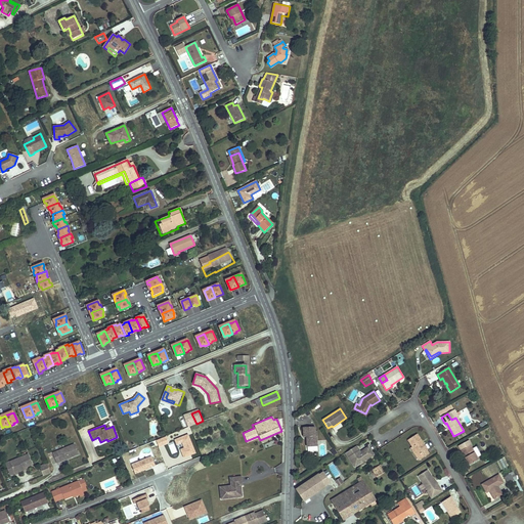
[(315,436),(315,432),(315,427),(303,428),(304,437),(306,437),(307,437),(308,440),(307,440),(307,447),(308,447),(317,446),(316,436),(315,436)]
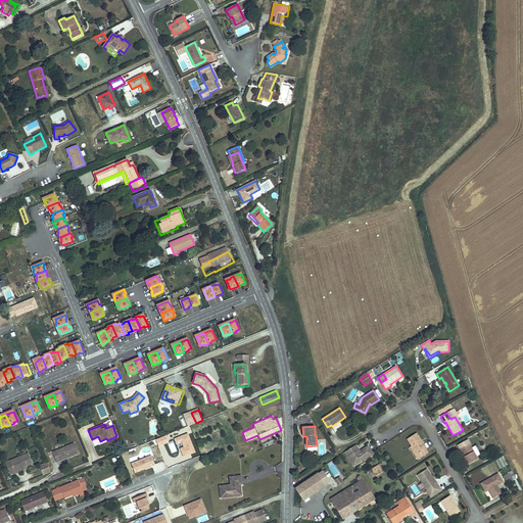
[(420,441),(421,440),(417,433),(407,439),(418,455),(416,456),(418,460),(428,454),(426,449),(427,449),(422,442),(421,443),(420,441)]
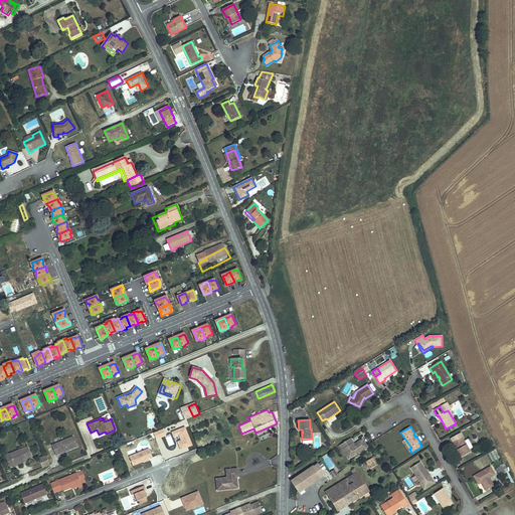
[(471,452),(463,438),(464,438),(461,433),(456,436),(458,441),(453,443),(461,457),(471,452)]
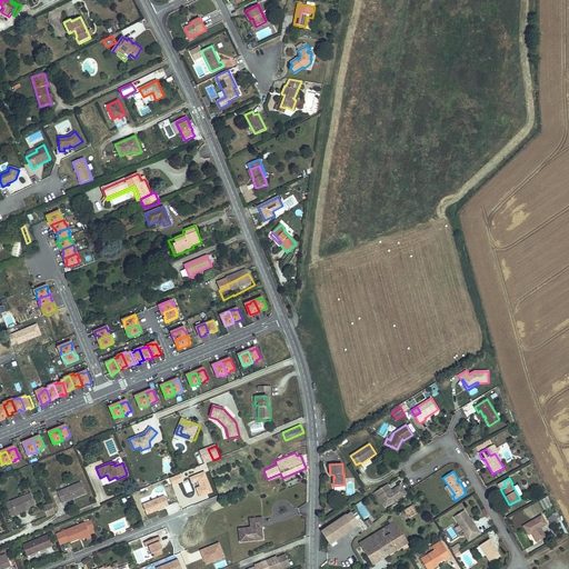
[(62,503),(86,493),(81,482),(69,487),(70,489),(62,492),(62,490),(57,492),(62,503)]
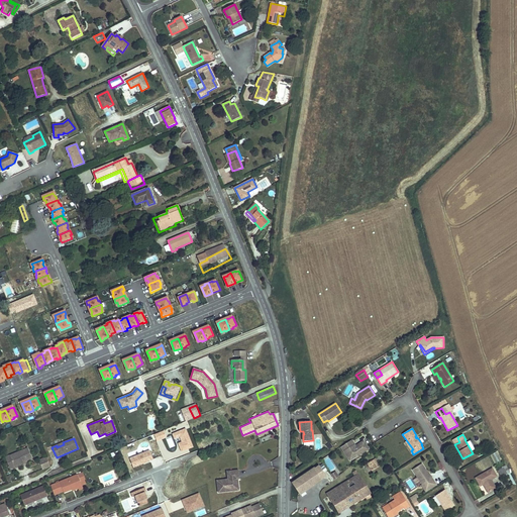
[(360,454),(369,449),(364,441),(354,447),(352,446),(354,444),(351,440),(341,447),(343,451),(345,450),(347,454),(349,453),(351,456),(355,457),(360,453),(360,454)]
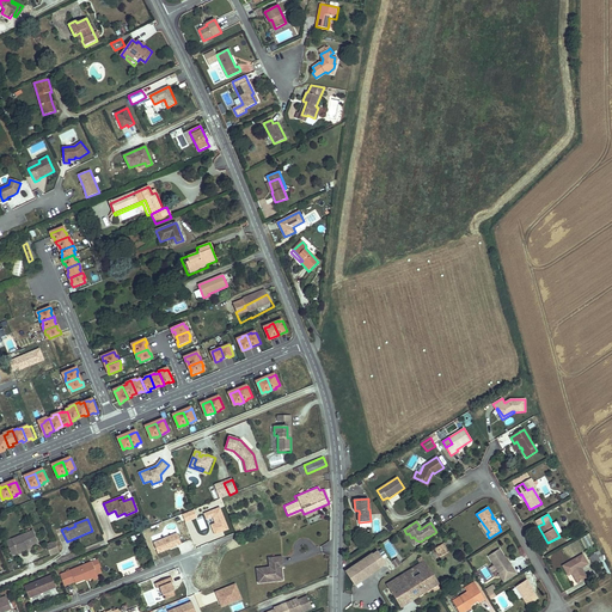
[(29,544),(37,540),(34,531),(12,539),(18,552),(28,549),(26,545),(29,544)]
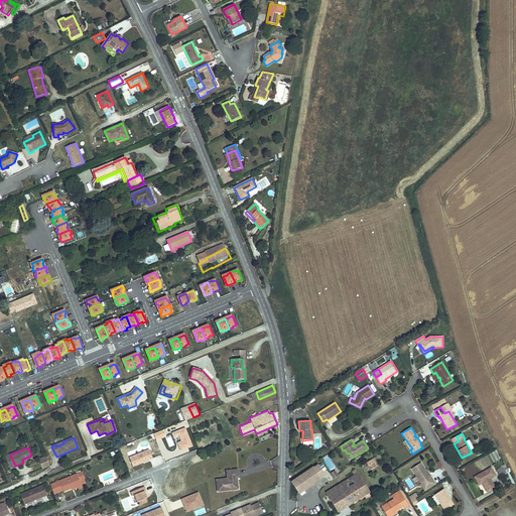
[(149,448),(129,457),(133,467),(153,459),(149,448)]
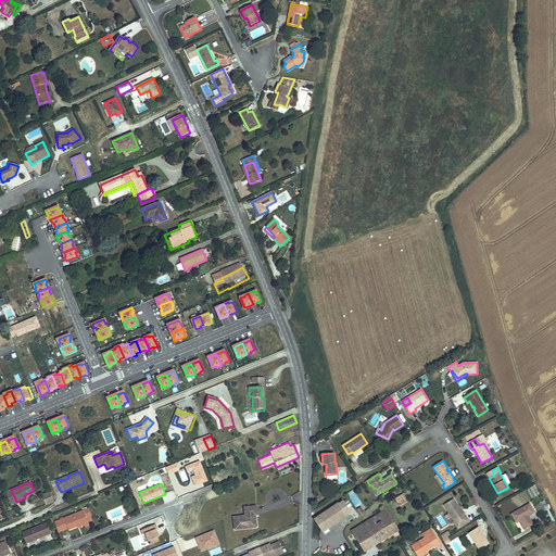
[(378,491),(376,488),(374,489),(371,484),(369,485),(376,495),(382,492),(378,491)]
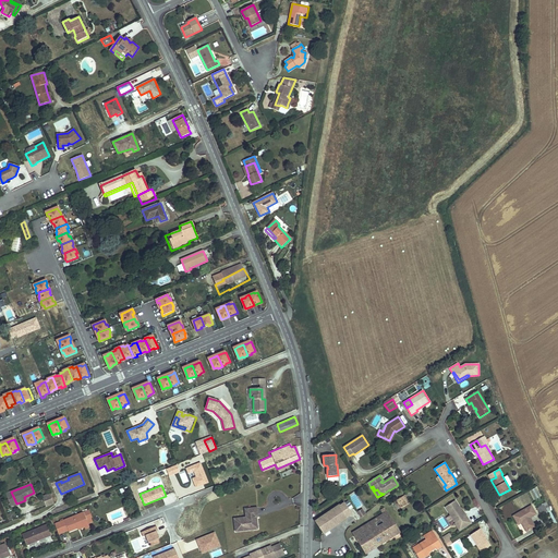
[(16,504),(11,492),(5,494),(11,506),(16,504)]
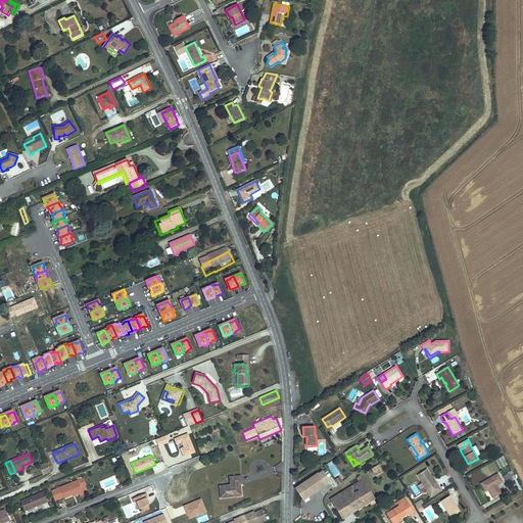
[(51,472),(47,463),(39,466),(43,475),(51,472)]
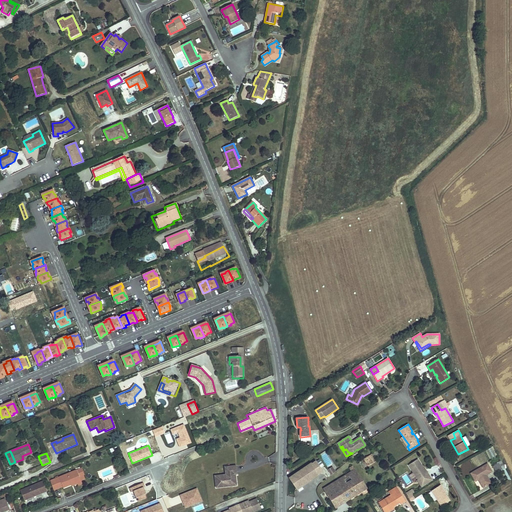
[(376,462),(373,457),(371,454),(364,459),(368,466),(376,462)]
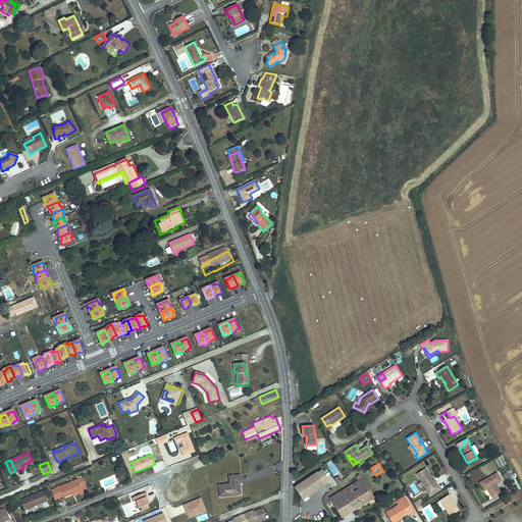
[(441,489),(434,479),(433,479),(431,476),(426,468),(416,474),(426,489),(429,487),(434,493),(441,489)]
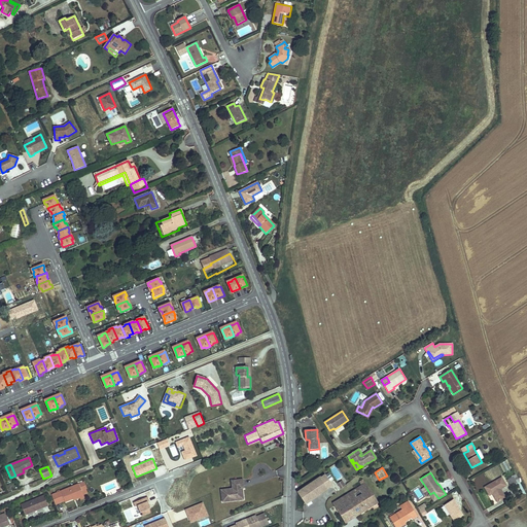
[(306,504),(328,489),(327,488),(331,485),(325,476),(321,478),(320,478),(297,493),(306,504)]
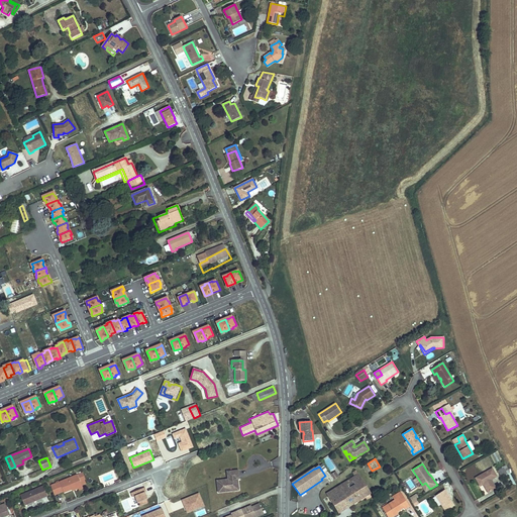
[(501,478),(507,474),(504,468),(498,472),(501,478)]
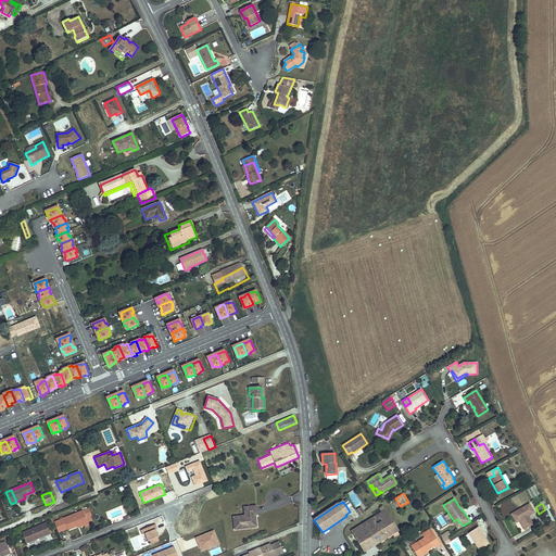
[(528,516),(534,513),(529,504),(512,515),(517,522),(521,520),(522,521),(520,522),(525,530),(533,525),(528,516)]
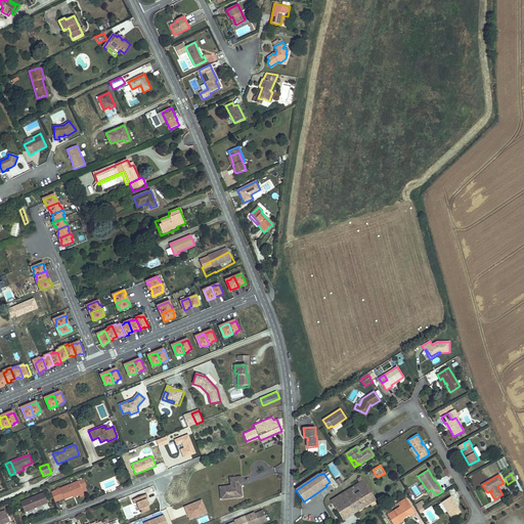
[(238,497),(236,486),(242,485),(243,485),(243,477),(230,478),(231,486),(220,487),(221,498),(238,497)]
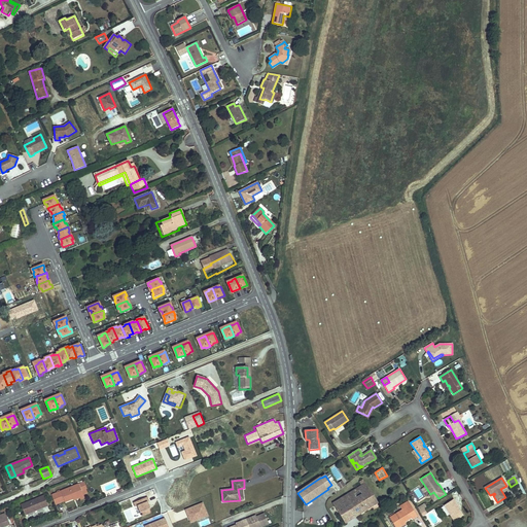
[(358,515),(377,502),(362,480),(359,482),(362,486),(346,496),(358,515)]
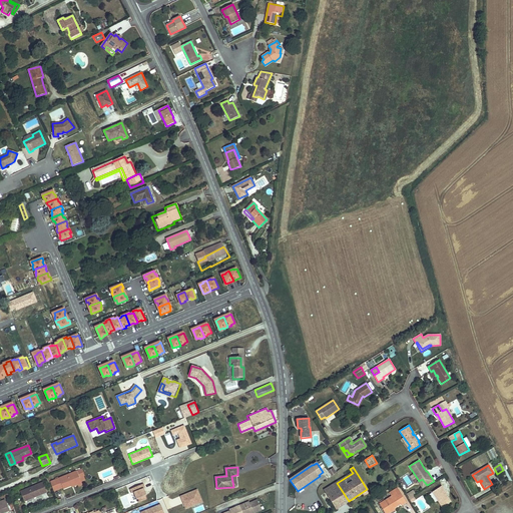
[(86,483),(83,476),(84,476),(81,469),(50,482),(54,491),(71,485),(77,482),(78,485),(78,486),(86,483)]
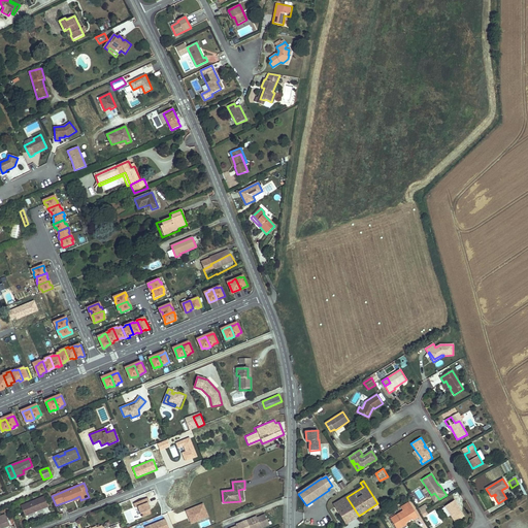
[(420,488),(415,491),(420,500),(424,498),(420,488)]
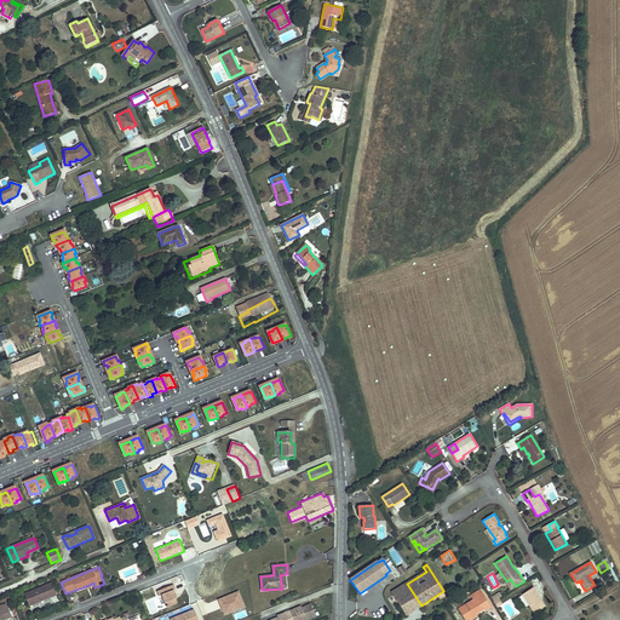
[(35,604),(57,595),(52,583),(24,593),(28,602),(33,600),(35,604)]
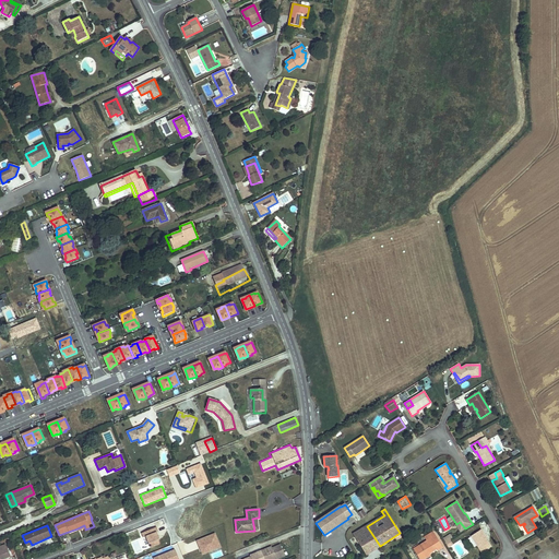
[(380,546),(367,526),(353,534),(366,555),(380,546)]
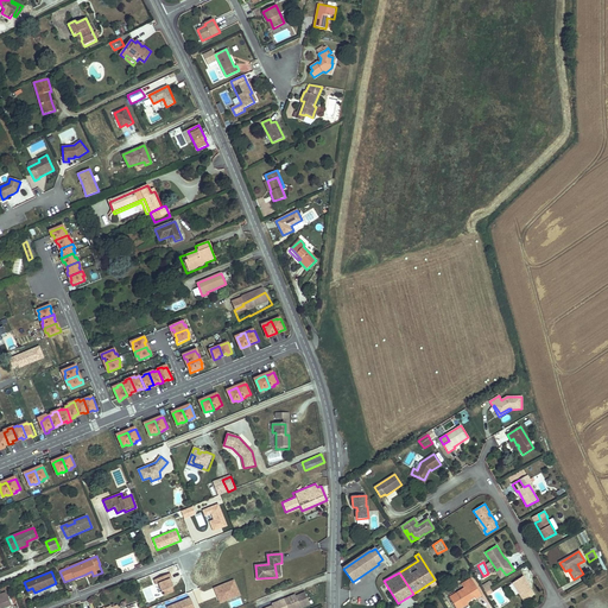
[(170,574),(154,580),(157,584),(159,583),(164,595),(173,591),(171,587),(173,587),(170,578),(172,578),(170,574)]
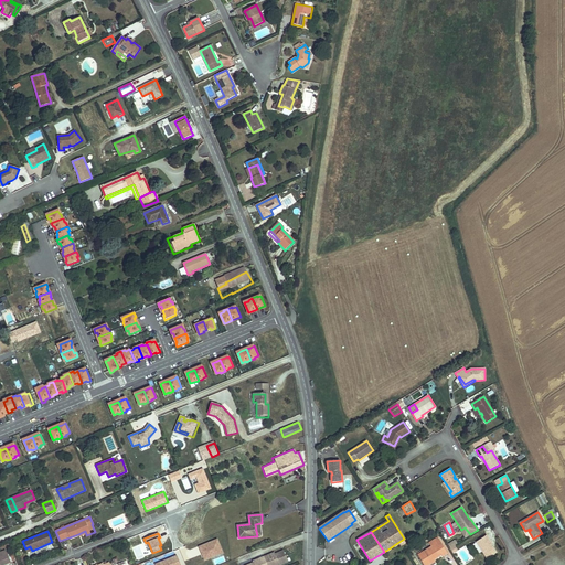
[(496,553),(490,544),(492,543),(487,535),(476,542),(477,543),(481,551),(487,558),(496,553)]
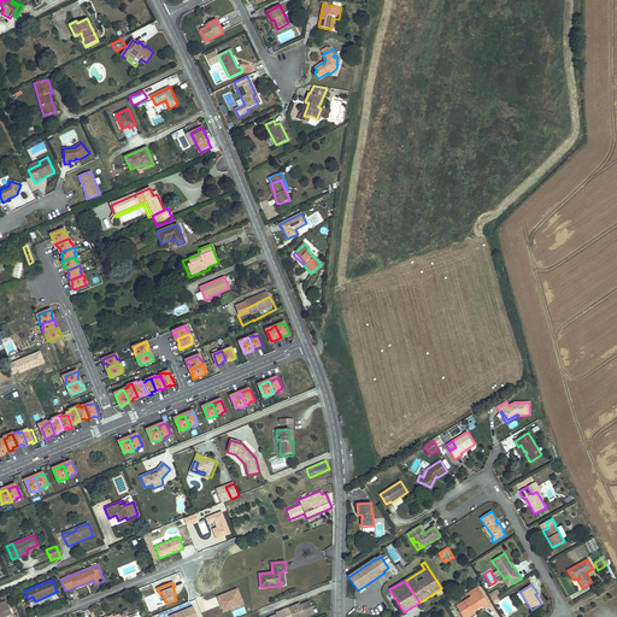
[(489,605),(479,587),(469,593),(471,597),(463,603),(457,606),(456,606),(463,616),(464,616),(482,606),(483,607),(489,605)]
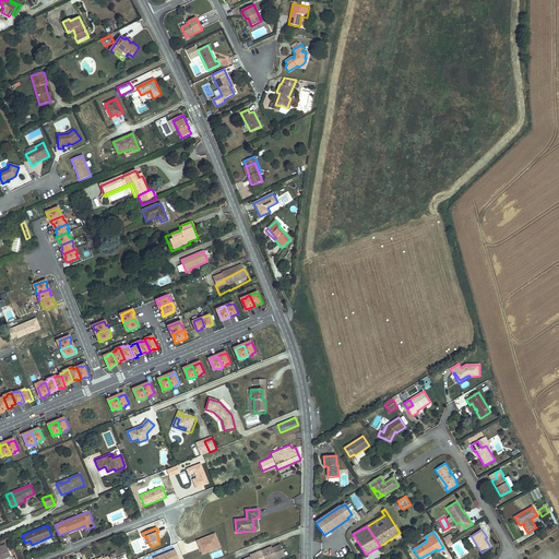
[(215,533),(195,540),(201,555),(221,547),(215,533)]
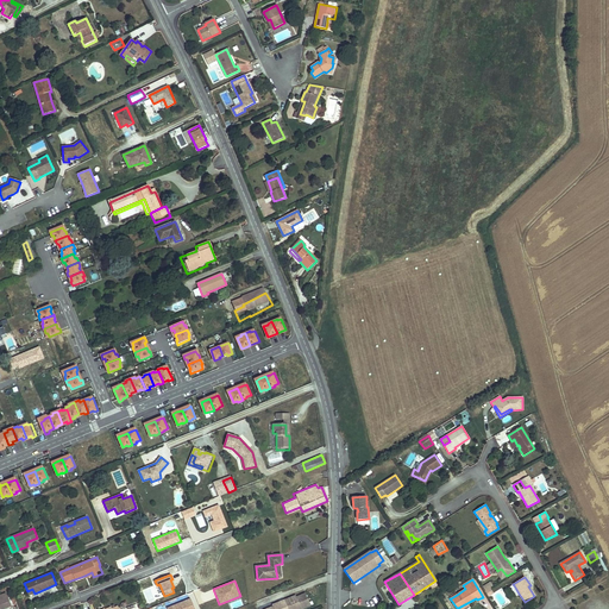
[(150,589),(144,591),(149,602),(154,600),(150,589)]
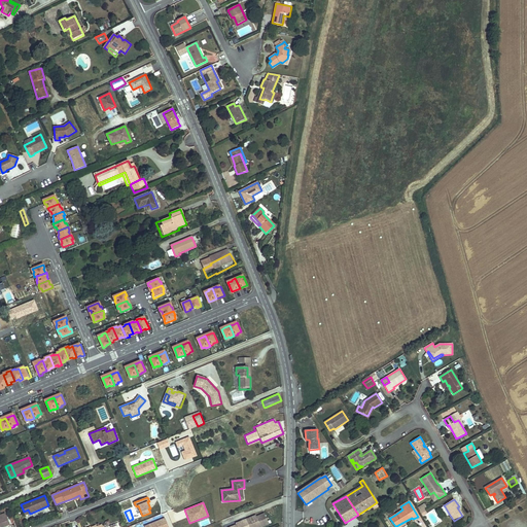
[(9,525),(5,514),(0,516),(0,526),(3,526),(9,525)]
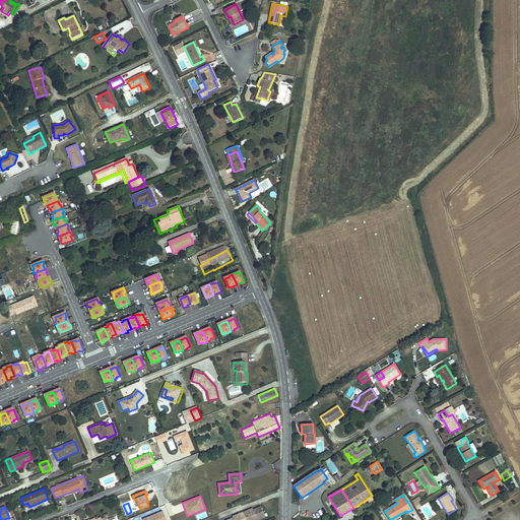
[(257,519),(265,517),(261,507),(253,510),(247,512),(247,511),(239,514),(239,516),(233,518),(228,519),(257,519)]
